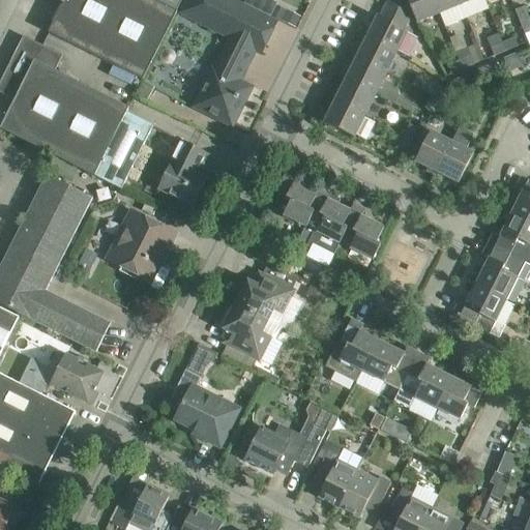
[(49,33),(143,81),(177,12),(152,0),(56,0),(63,3),(49,33)]
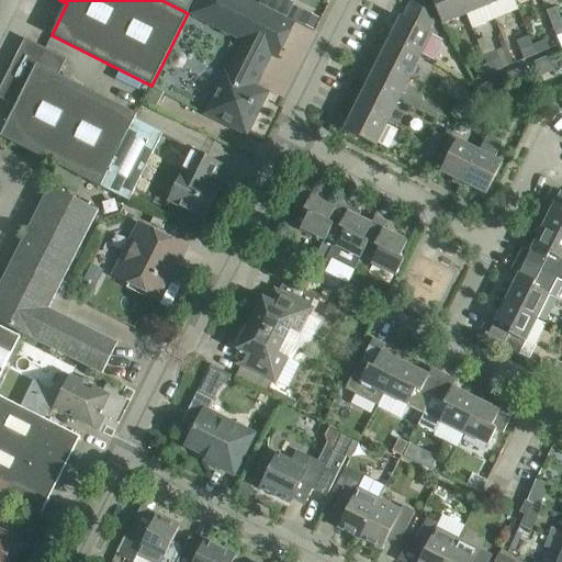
[(247,0),(197,0),(189,15),(240,41),(225,71),(203,115),(246,136),(261,107),(254,102),(260,89),(255,87),(270,56),(277,59),(294,24),(247,0)]
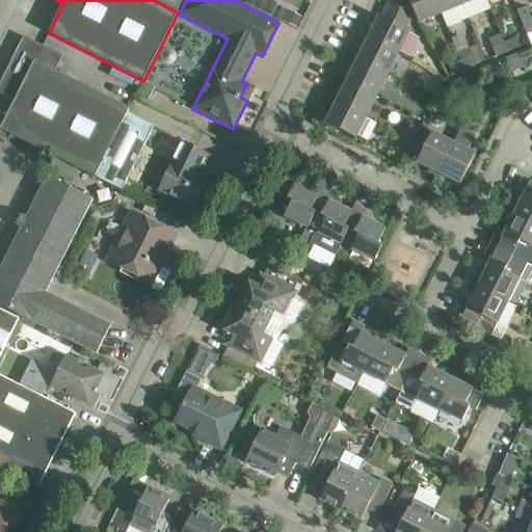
[(394,0),(389,2),(410,18),(415,17),(418,24),(441,15),(434,0),(394,0)]
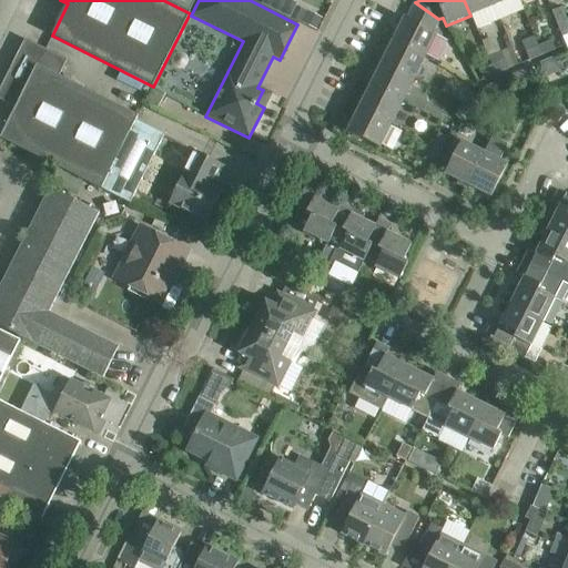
[(464,0),(470,16),(494,6),(492,0),(464,0)]
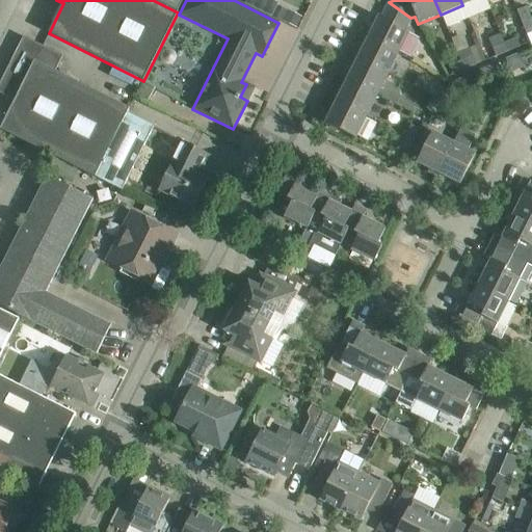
[(404,30),(410,18),(389,2),(381,18),(378,17),(368,38),(398,53),(408,32),(404,30)]
